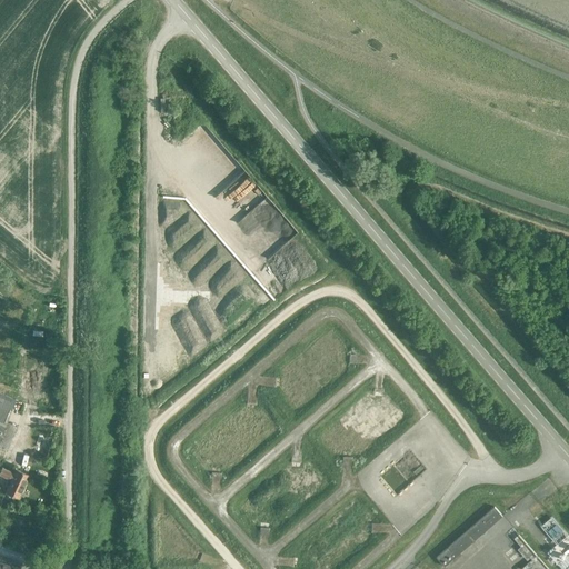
[(0,447),(5,450),(17,425),(6,420),(16,400),(0,392),(0,447)]
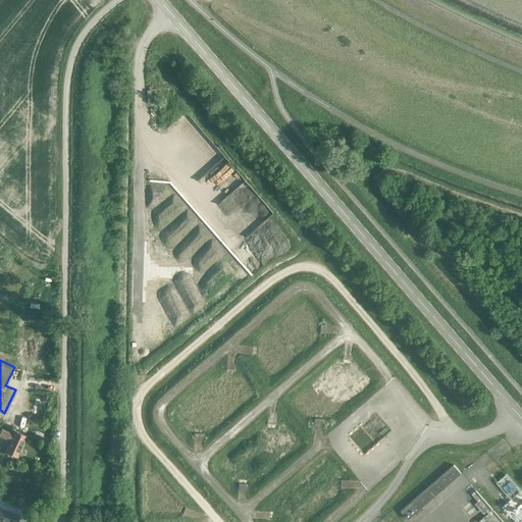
[(41,422),(48,402),(39,399),(31,419),(41,422)]
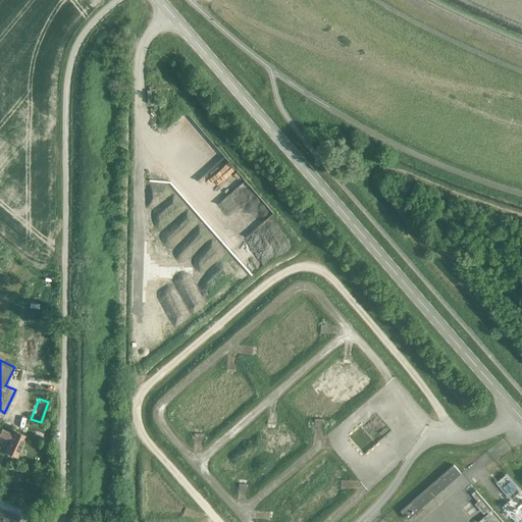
[(15,456),(24,434),(14,430),(12,434),(1,429),(0,430),(0,435),(6,438),(3,444),(6,446),(4,451),(15,456)]
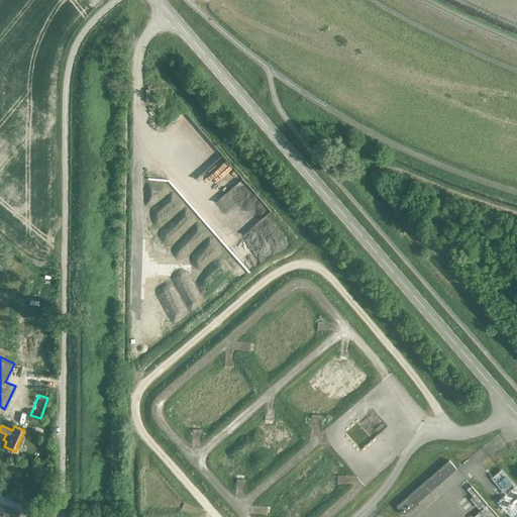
[(404,515),(456,470),(449,460),(396,506),(404,515)]
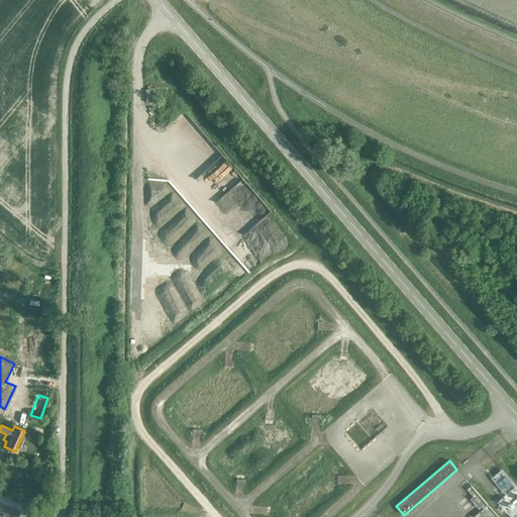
[(492,477),(492,478),(506,494),(515,487),(516,486),(506,474),(501,469),(492,477)]
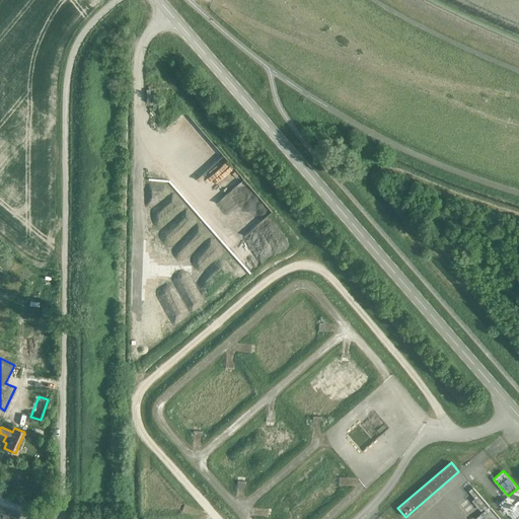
[(518,518),(518,505),(508,515),(511,518),(518,518)]
